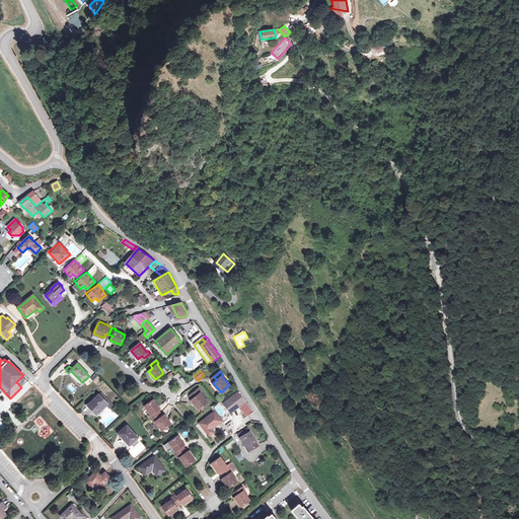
[(202,392),(199,389),(192,394),(195,397),(193,399),(192,400),(199,410),(208,402),(205,398),(200,393),(202,392)]
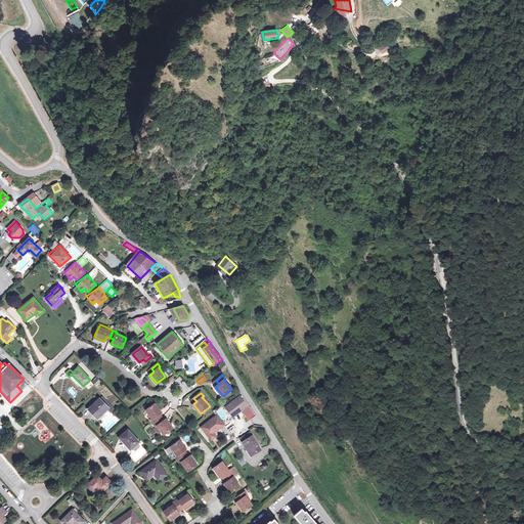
[(249,405),(242,395),(226,407),(232,417),(243,410),(253,426),(260,422),(249,405)]
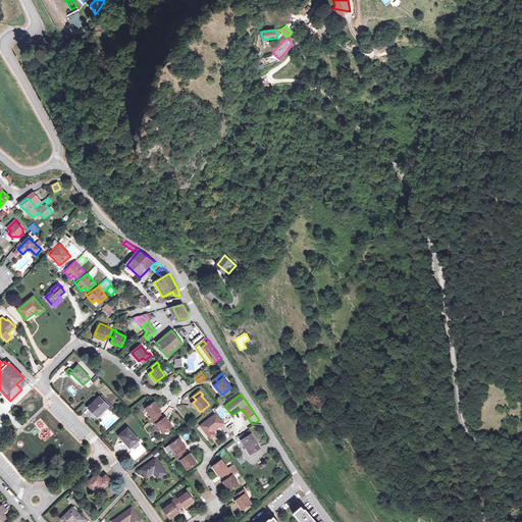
[(108,407),(99,398),(89,408),(97,417),(108,407)]
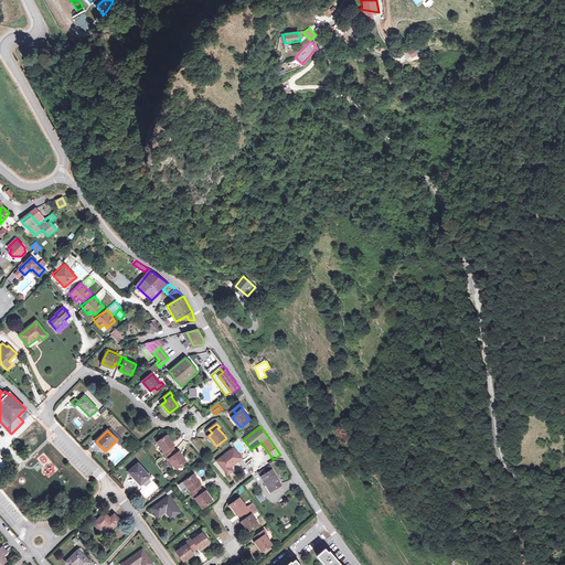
[(163,454),(166,457),(172,452),(170,449),(172,447),(174,446),(168,436),(158,443),(164,452),(163,454)]
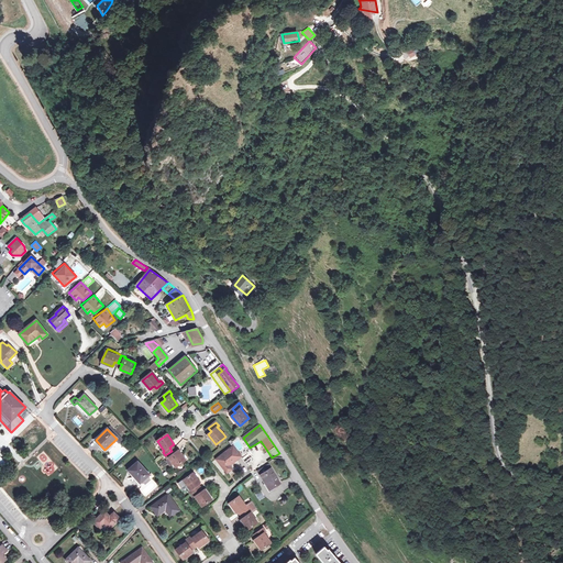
[(232,446),(216,460),(227,473),(232,468),(229,466),(241,456),(232,446)]
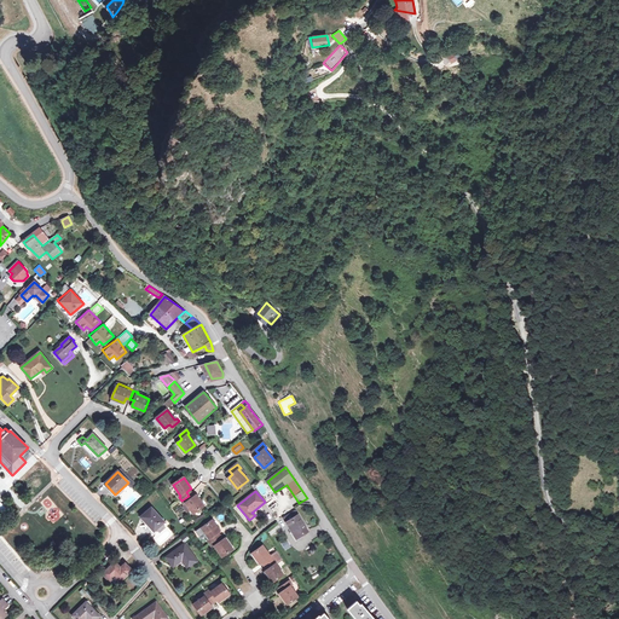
[(189,496),(181,501),(184,504),(185,503),(192,513),(203,505),(196,496),(194,497),(191,498),(189,496)]
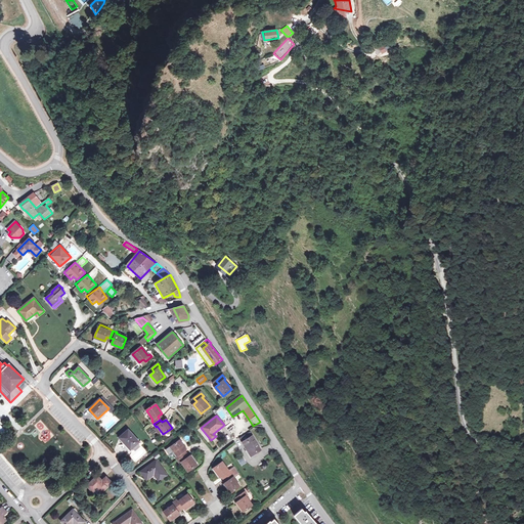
[(45,430),(40,439),(47,443),(52,434),(45,430)]
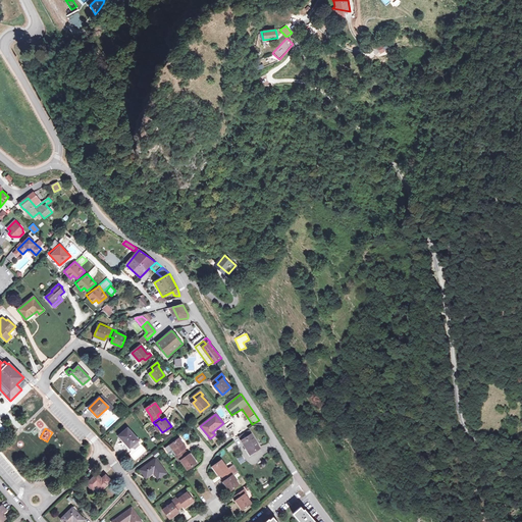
[(139,440),(127,428),(119,436),(125,442),(125,441),(131,448),(132,447),(137,442),(139,440)]
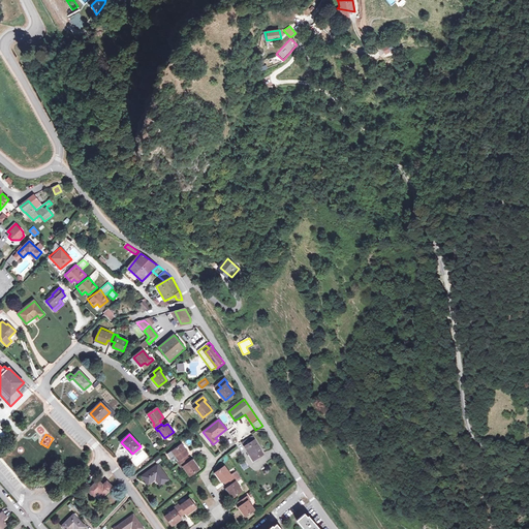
[(252,436),(242,442),(253,460),(257,458),(257,457),(262,454),(252,436)]
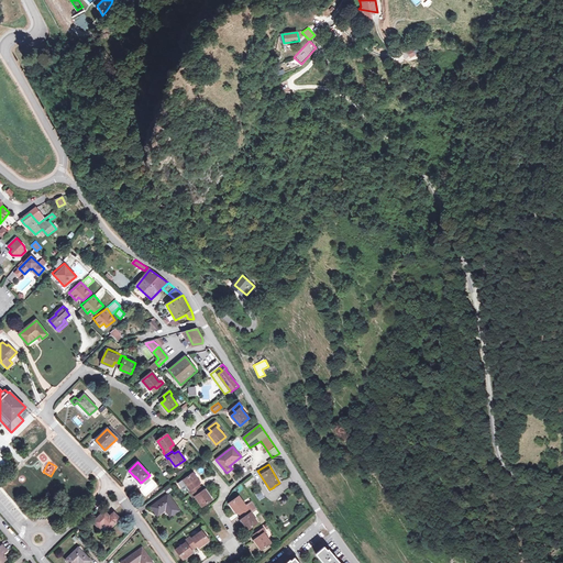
[(196,487),(198,485),(199,483),(192,474),(183,481),(177,484),(181,489),(185,487),(190,495),(197,489),(196,487)]
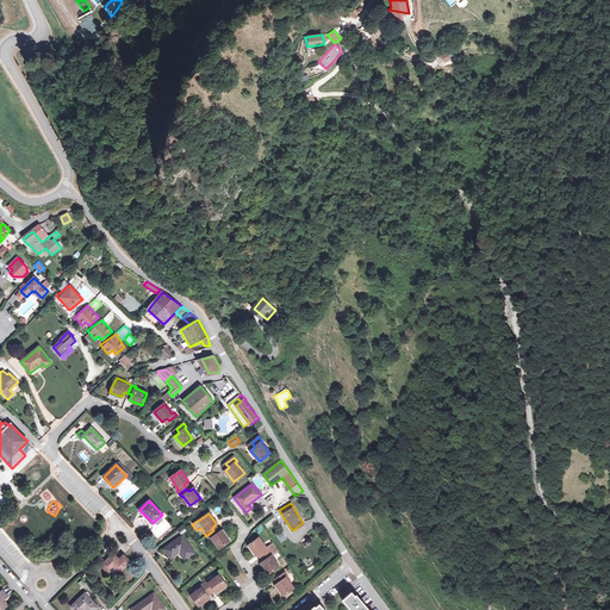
[(213,530),(206,536),(209,540),(211,539),(218,548),(229,541),(222,530),(219,533),(217,534),(213,530)]
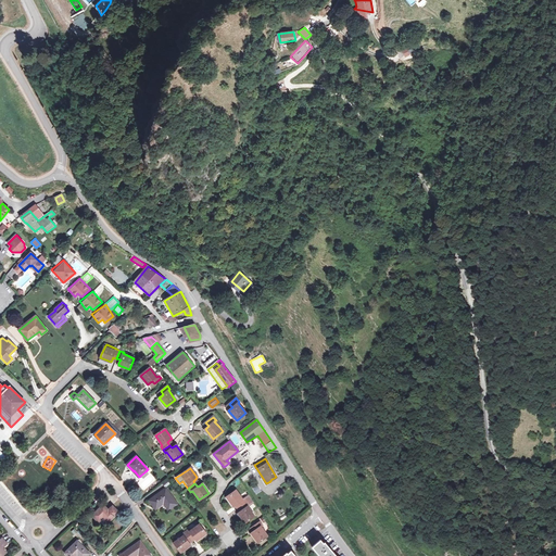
[(257,484),(252,488),(255,494),(261,491),(257,484)]
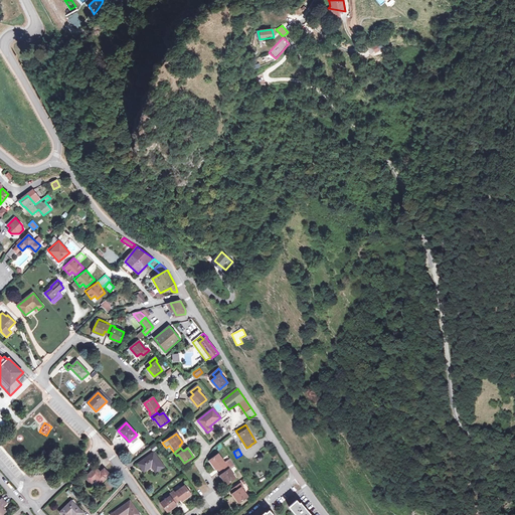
[(164,467),(153,453),(139,464),(144,472),(151,467),(156,473),(164,467)]
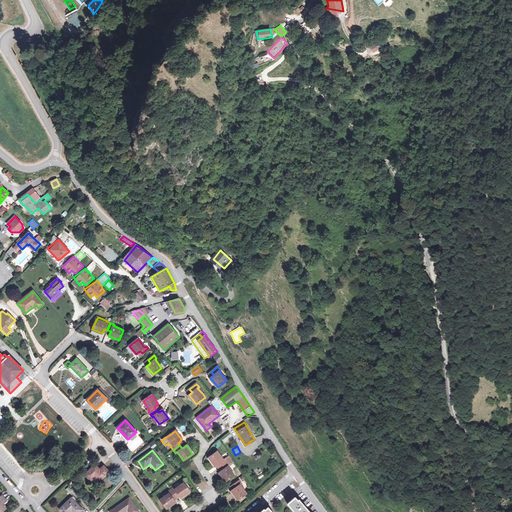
[(221,467),(227,462),(225,459),(223,460),(217,452),(209,458),(215,467),(217,466),(219,464),(221,467)]
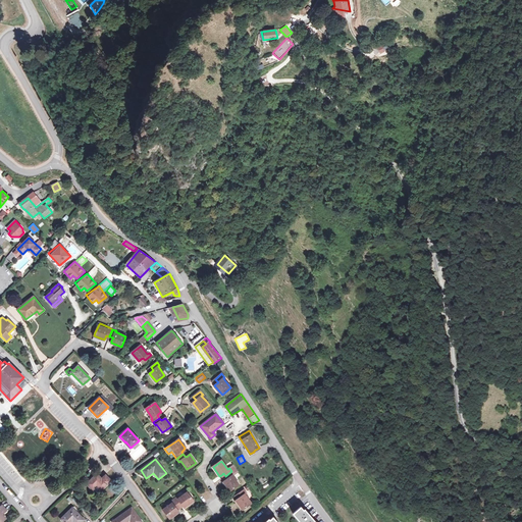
[(233,474),(231,471),(225,476),(227,478),(225,480),(223,481),(230,490),(239,484),(232,475),(233,474)]
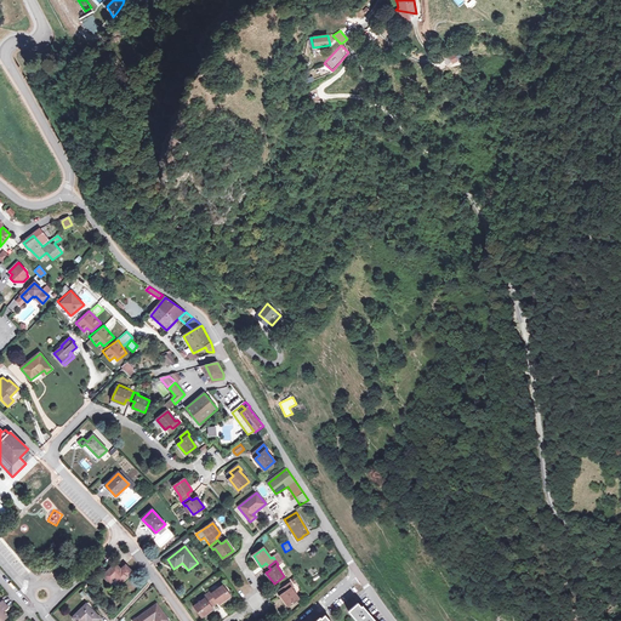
[(115,564),(103,576),(109,582),(115,577),(119,582),(126,576),(127,577),(132,573),(125,565),(120,570),(115,564)]
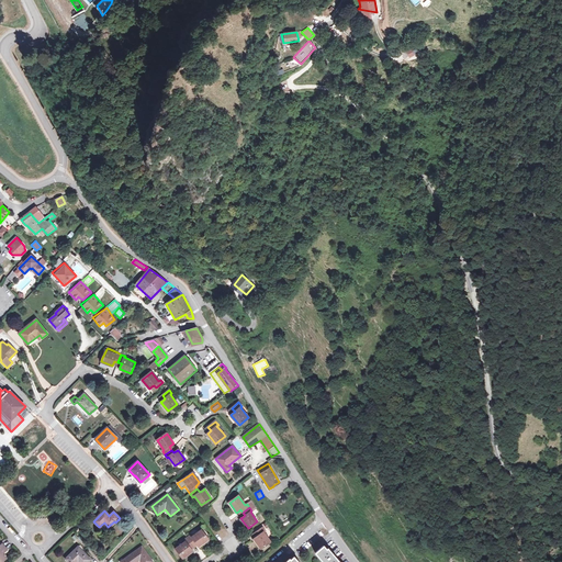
[(262,528),(256,532),(258,536),(256,538),(254,539),(260,549),(270,542),(263,532),(265,531),(262,528)]
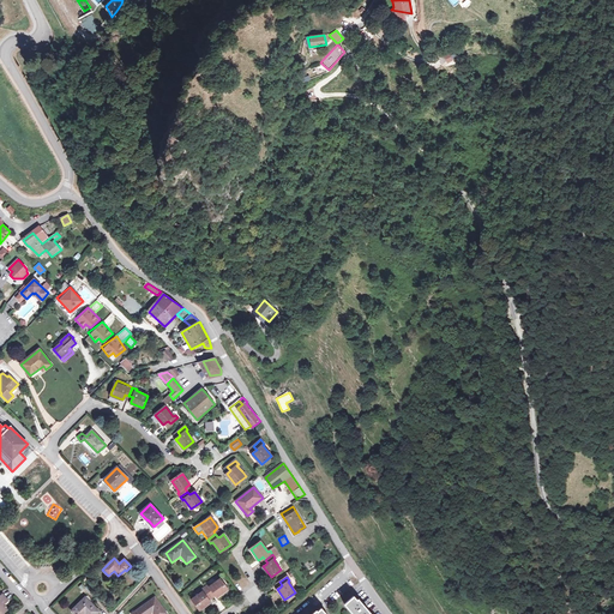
[(208,585),(204,588),(210,595),(212,593),(215,595),(217,597),(227,589),(220,579),(209,587),(208,585)]
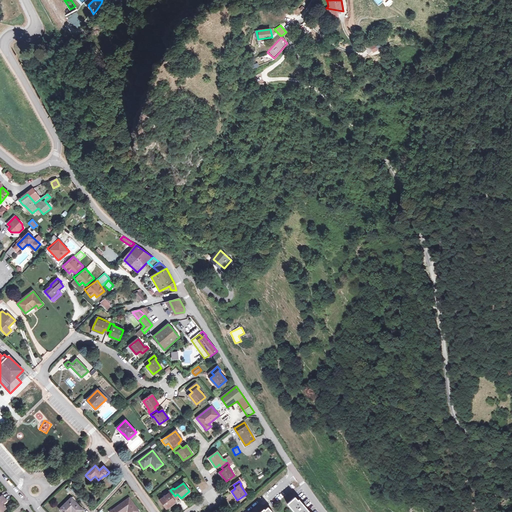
[(169,493),(160,500),(166,508),(175,502),(174,501),(172,498),(175,496),(170,490),(168,492),(169,493)]
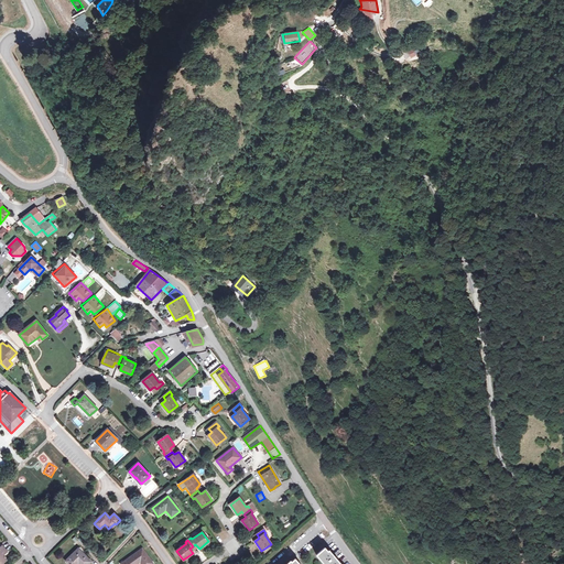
[(332,556),(325,548),(316,555),(324,563),(338,563),(335,560),(336,557),(334,554),(332,556)]
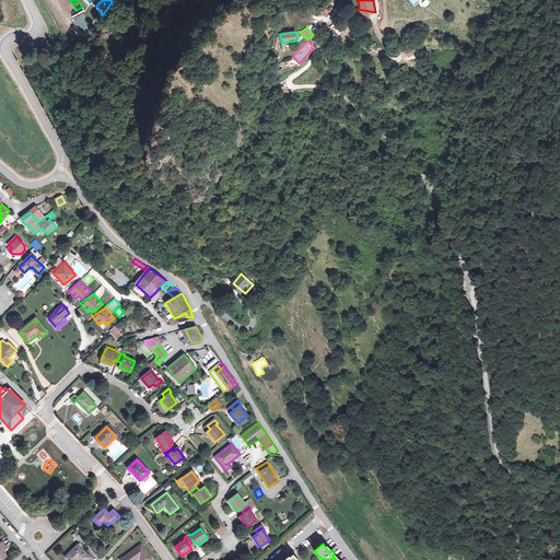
[(86,559),(90,558),(78,545),(66,557),(68,559),(74,559),(77,559),(78,559),(86,559)]
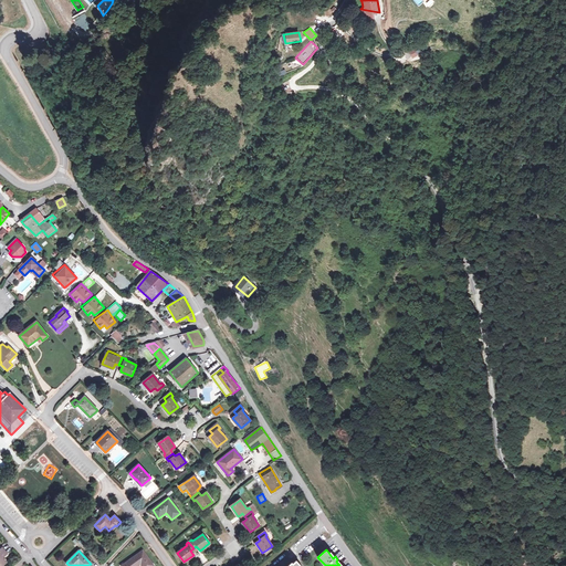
[(143,551),(122,565),(121,565),(137,565),(140,564),(142,563),(144,565),(152,565),(153,565),(143,551)]
